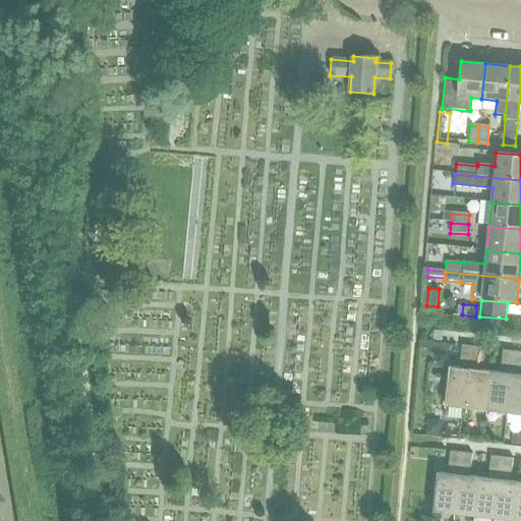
[(436,343),(436,354),(448,355),(449,344),(436,343)]
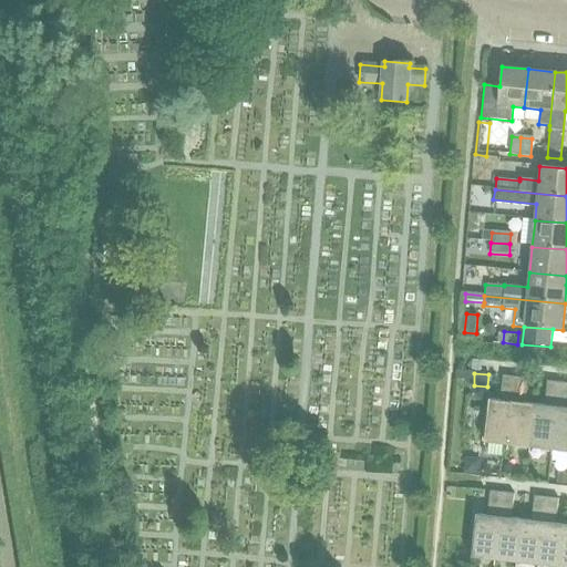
[(503,377),(502,394),(514,395),(515,378),(503,377)]
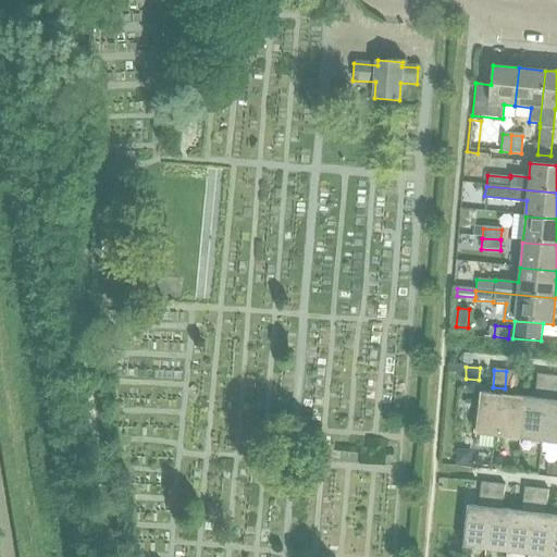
[(506,371),(505,388),(516,390),(518,372),(506,371)]
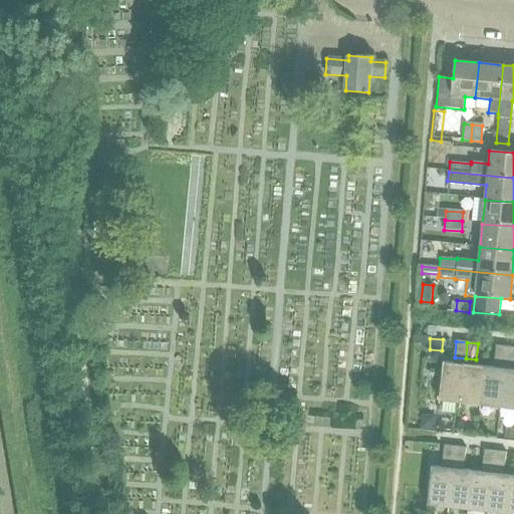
[(497,345),(495,361),(505,362),(507,347),(497,345)]
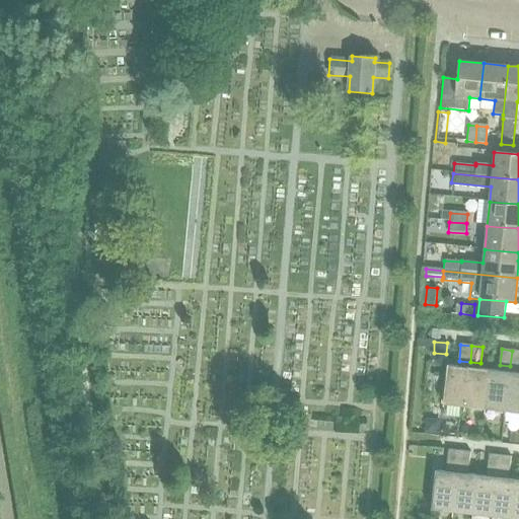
[(518,351),(512,351),(510,366),(518,367),(518,351)]
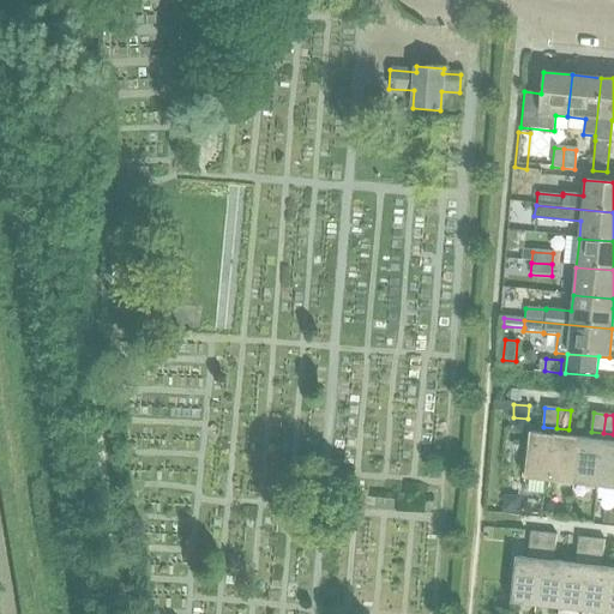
[(530,433),(525,480),(549,483),(555,435),(542,434),(530,433)]
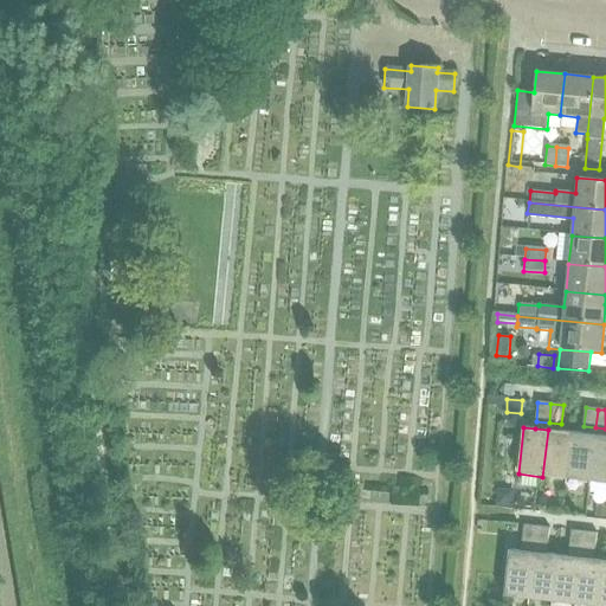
[(548,430),(542,477),(566,479),(572,433),(561,432),(548,430)]
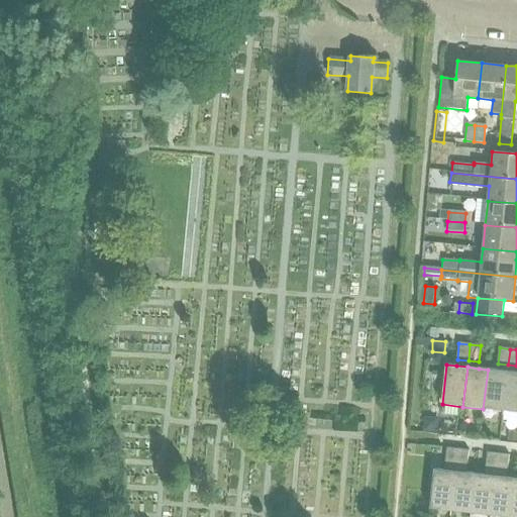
[(488,370),(483,409),(503,411),(507,372),(497,371),(488,370)]
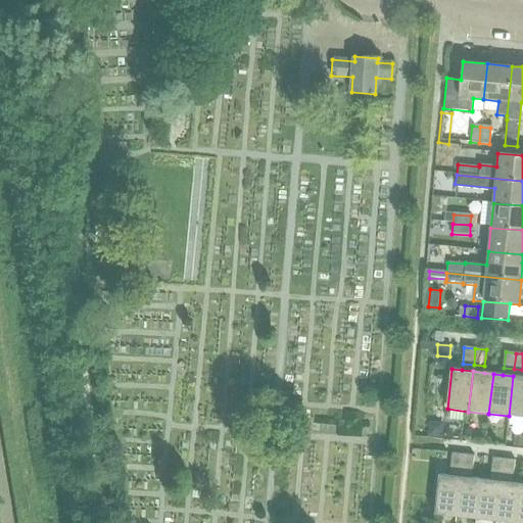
[(522,376),(513,376),(509,416),(522,417),(522,376)]
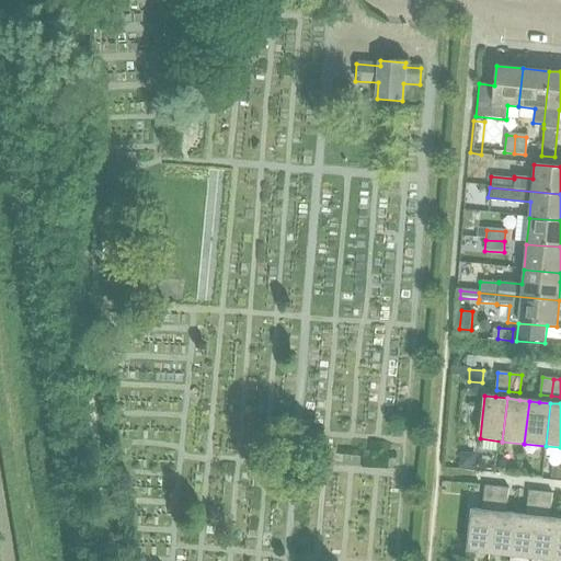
[(460,450),(459,468),(476,469),(477,453),(460,450)]
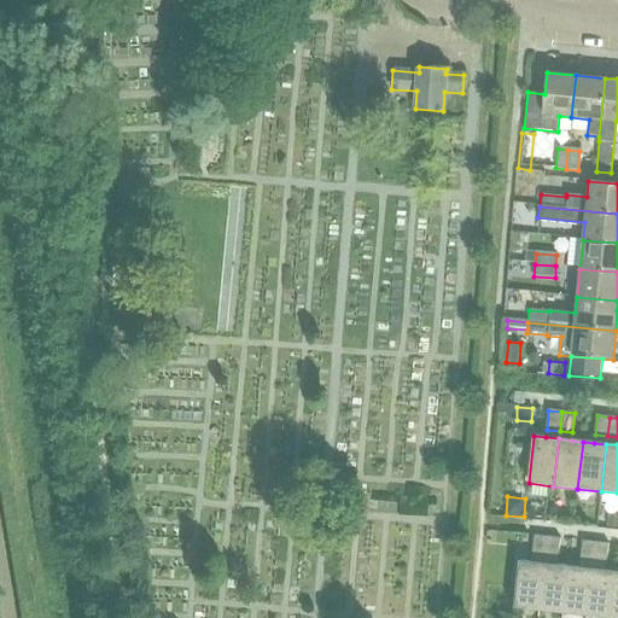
[(535,537),(532,555),(546,557),(548,538),(535,537)]
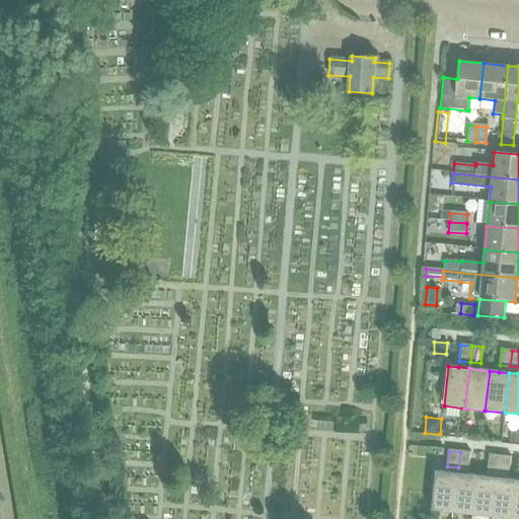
[(460,452),(458,467),(469,468),(471,453),(460,452)]
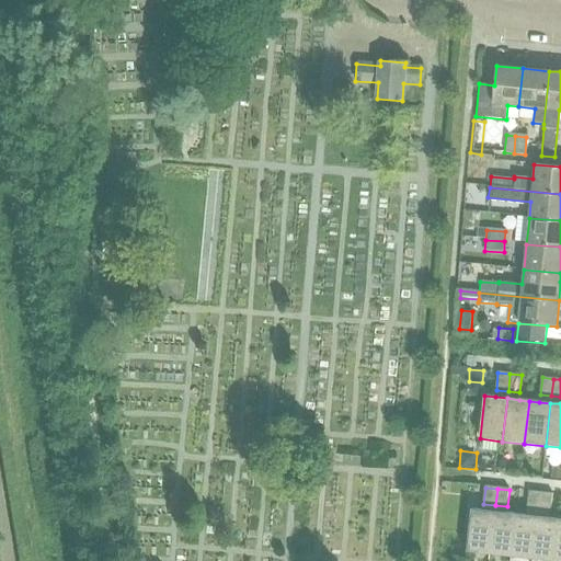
[(529,492),(527,508),(539,511),(541,493),(529,492)]
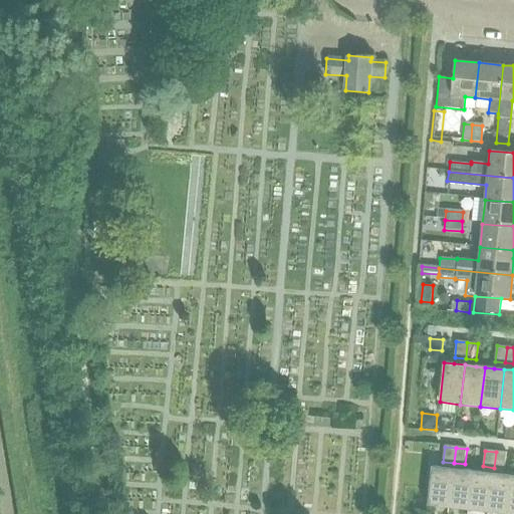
[(496,452),(494,468),(505,469),(506,453),(496,452)]
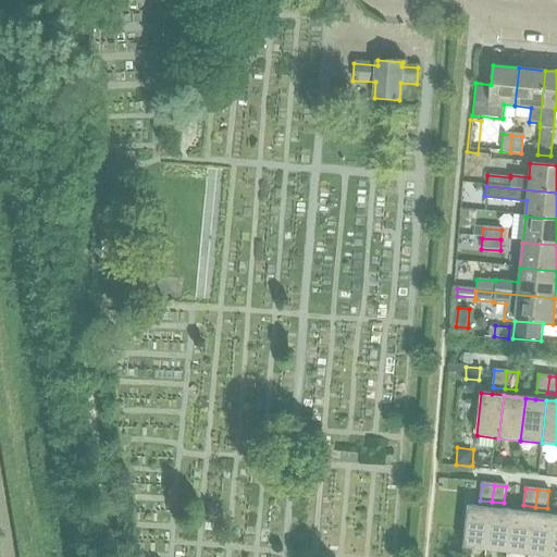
[(469,506),(463,548),(486,551),(492,508),(479,507),(469,506)]
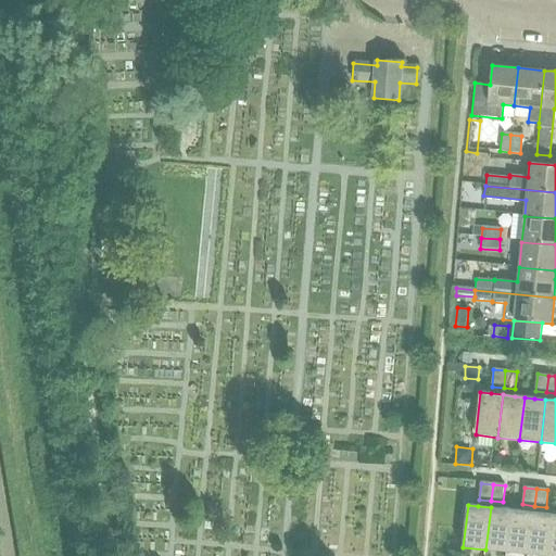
[(491,507),(485,550),(507,553),(512,510),(502,509),(491,507)]
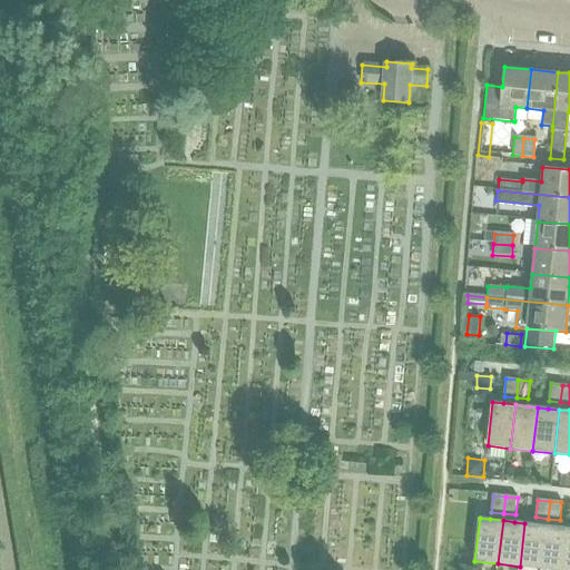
[(524,523),(520,567),(542,569),(547,526),(534,524),(524,523)]
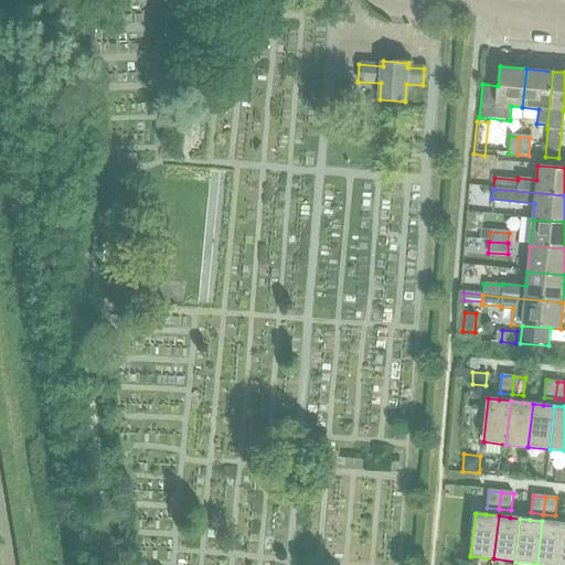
[(542,521),(537,564),(548,564),(558,564),(564,523),(554,522),(542,521)]
